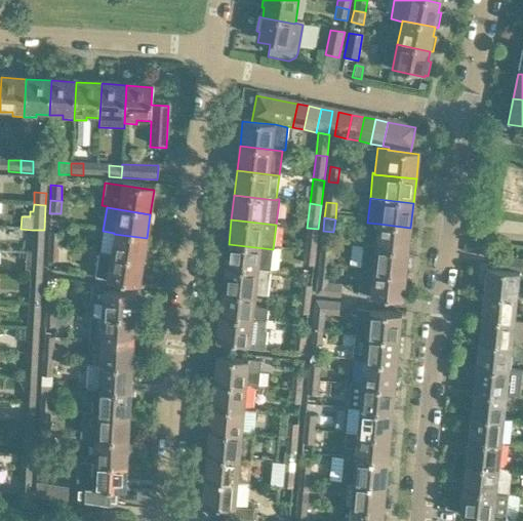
[(408,252),(410,228),(378,224),(375,247),(375,248),(408,252)]
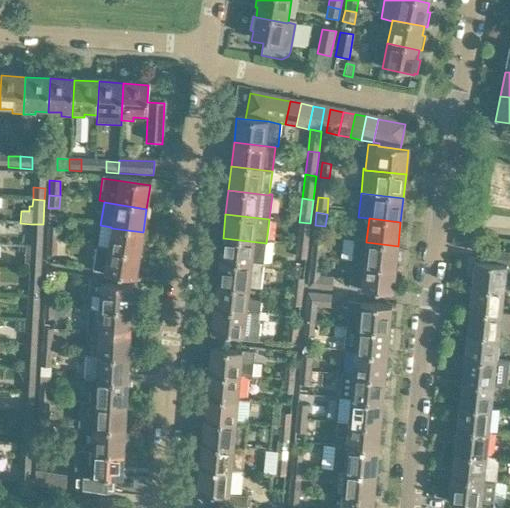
[(307,247),(310,223),(299,222),(296,246),(307,247)]
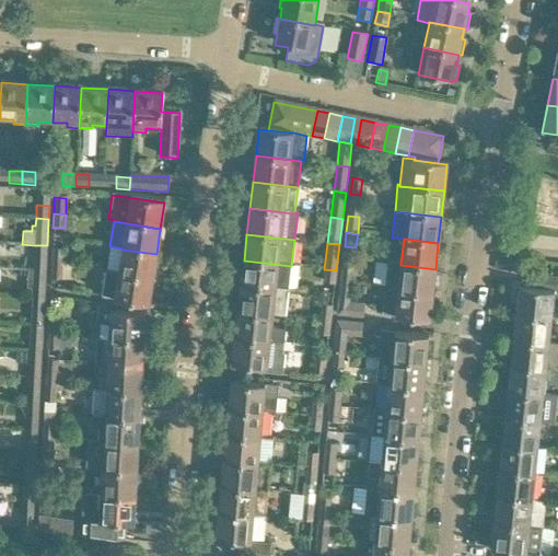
[(34,245),(34,258),(46,259),(47,245),(34,245)]
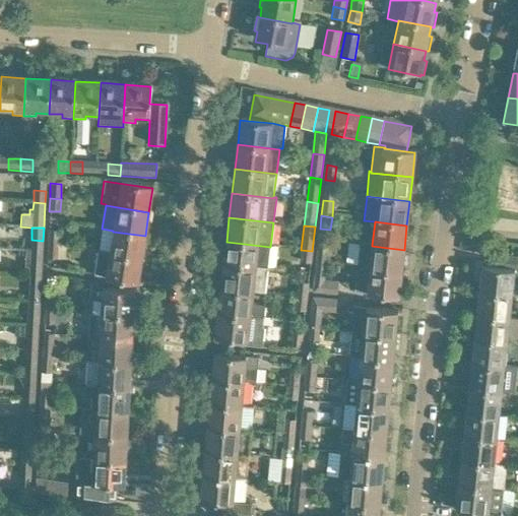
[(58,247),(59,232),(48,232),(47,247),(58,247)]
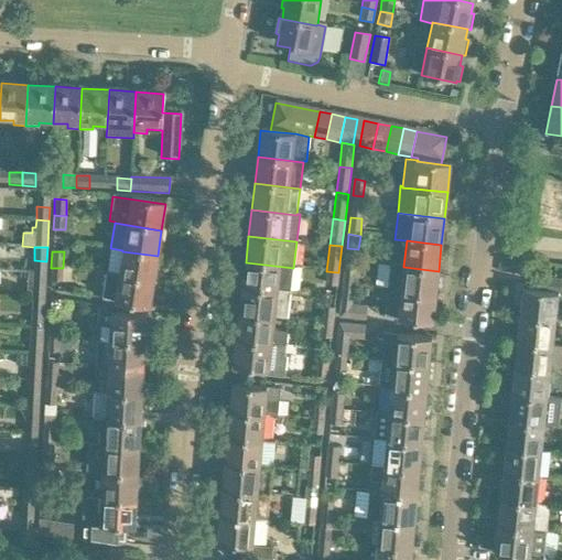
[(153,282),(158,256),(122,251),(119,275),(119,277),(153,282)]
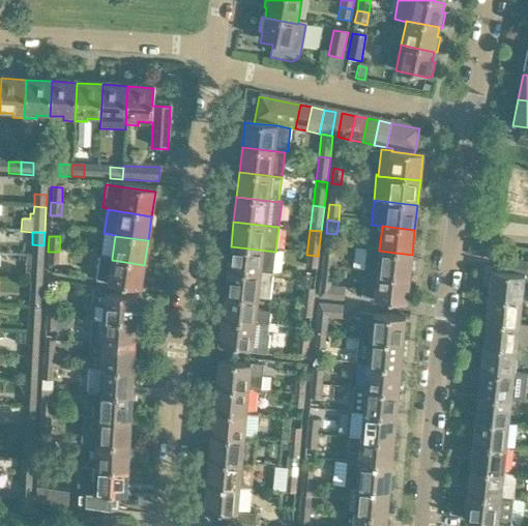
[(333,270),(336,244),(324,242),(321,269),(333,270)]
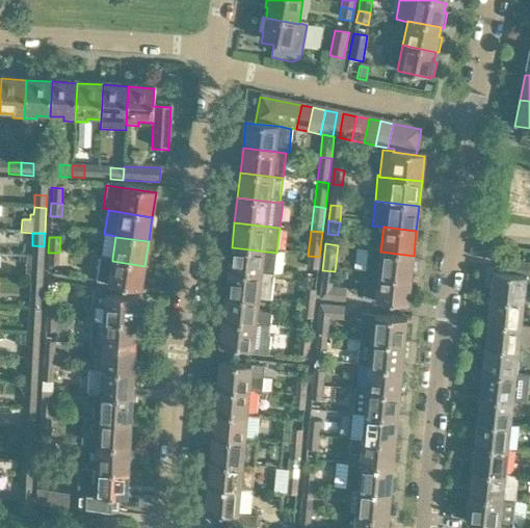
[(273,276),(276,253),(232,247),(229,271),(273,276)]
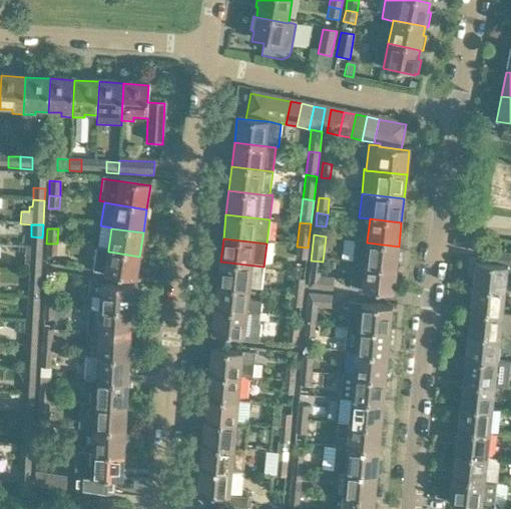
[(396,270),(399,246),(367,242),(367,241),(355,239),(352,266),(396,270)]
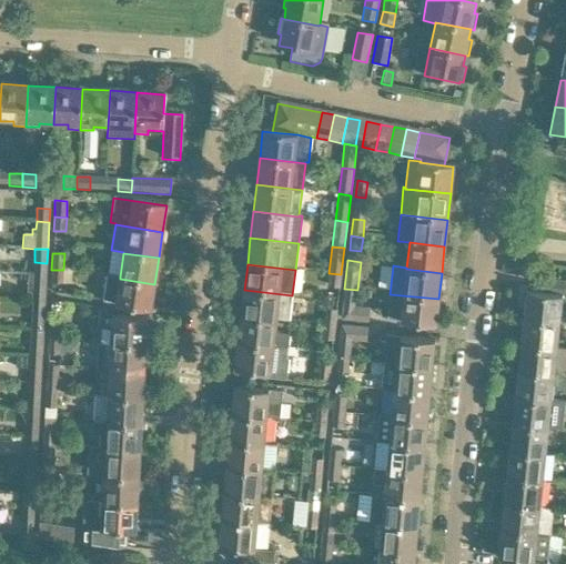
[(68,279),(63,279),(63,270),(51,270),(50,285),(68,285),(68,279)]
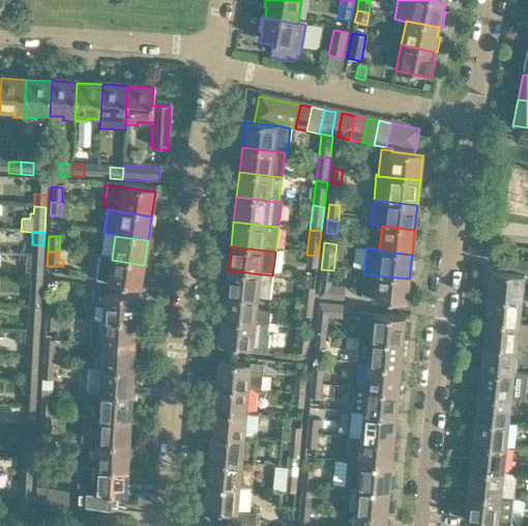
[(317,269),(318,256),(306,255),(305,268),(317,269)]
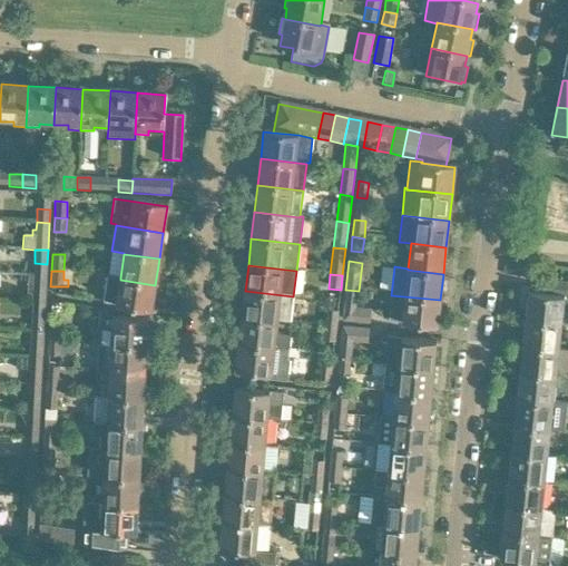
[(46,304),(47,277),(33,276),(23,275),(23,283),(28,283),(27,296),(32,296),(32,304),(46,304)]
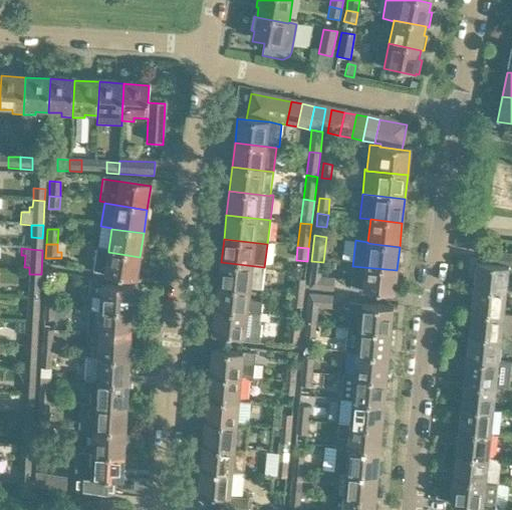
[(136,281),(140,257),(108,252),(108,250),(96,248),(93,272),(104,274),(104,276),(136,281)]
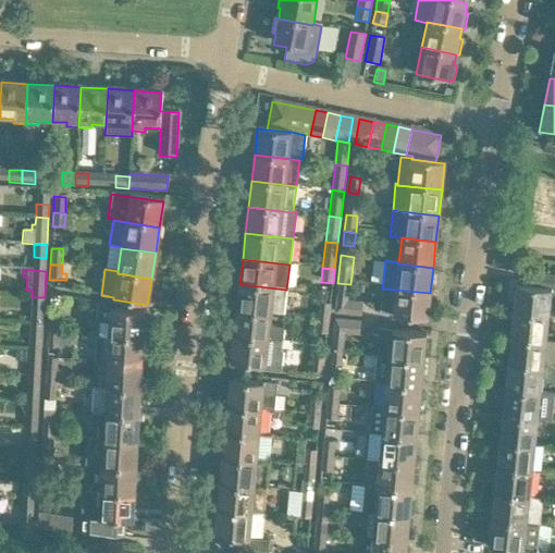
[(549,319),(552,290),(554,290),(554,278),(531,275),(529,289),(516,287),(514,315),(549,319)]
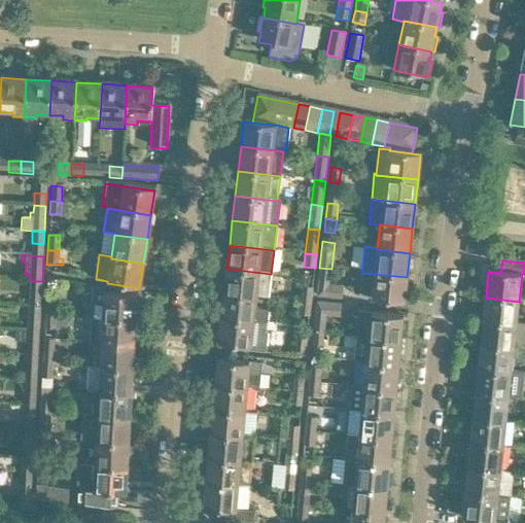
[(329,285),(331,269),(319,268),(316,298),(341,300),(342,300),(343,286),(329,285)]
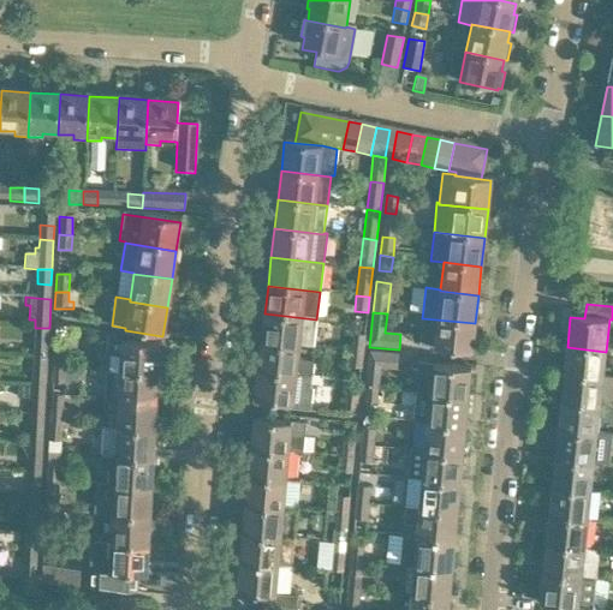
[(313,347),(316,320),(265,314),(261,342),(301,347),(301,346),(313,347)]
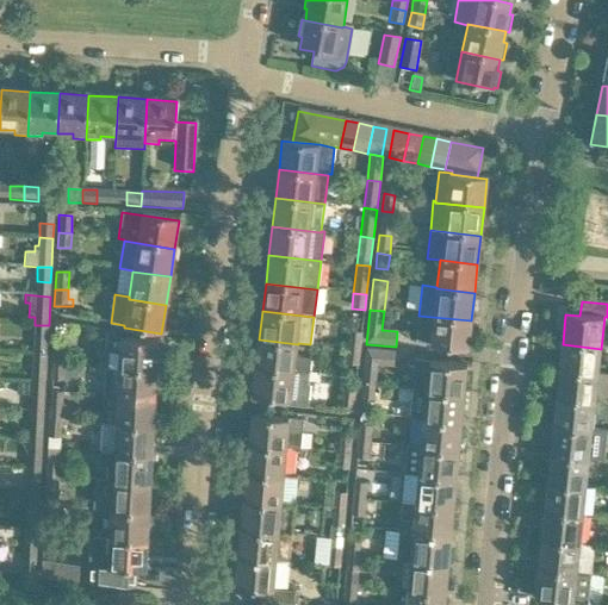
[(467,350),(471,320),(419,316),(416,344),(467,350)]
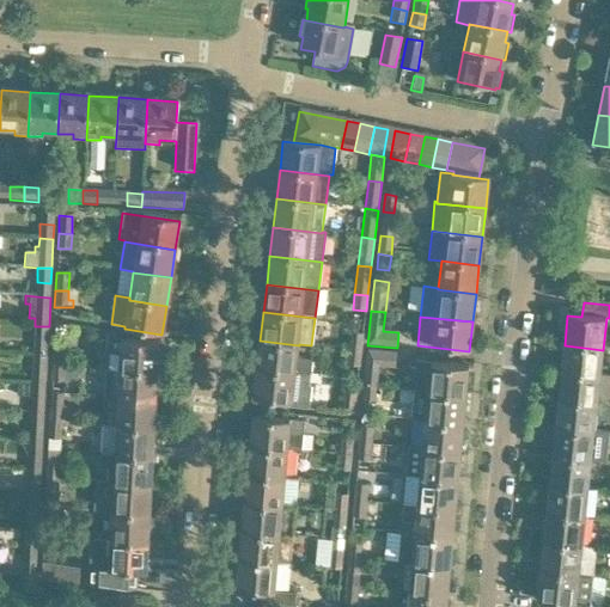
[(158,372),(159,343),(123,341),(123,335),(107,332),(105,369),(158,372)]
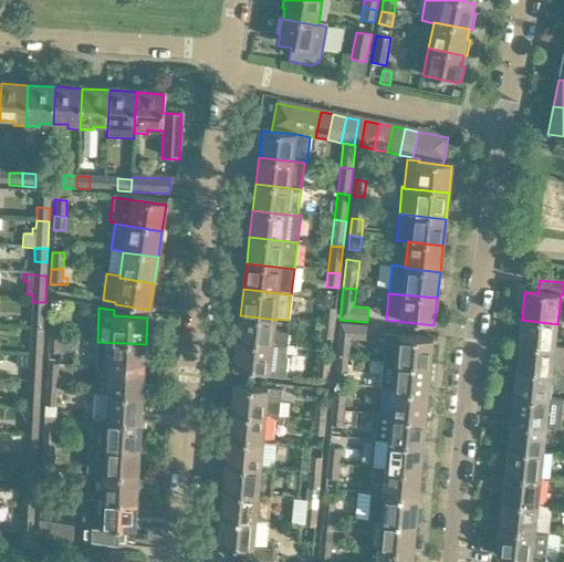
[(334,326),(336,310),(324,309),(322,325),(334,326)]
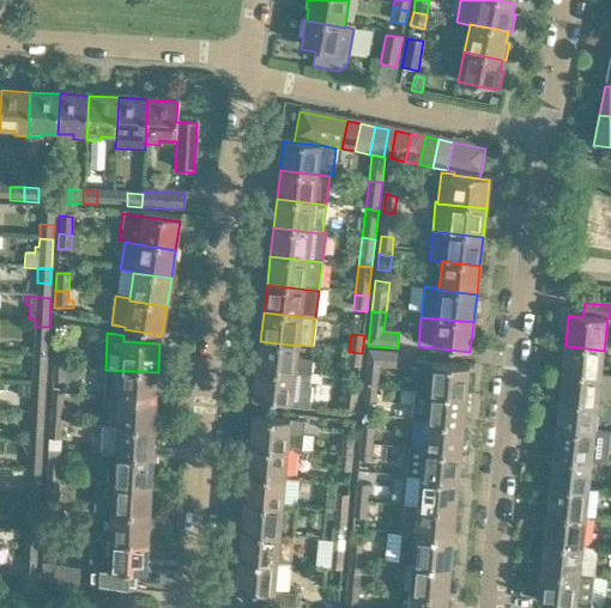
[(34,351),(34,356),(47,357),(48,342),(34,341),(34,351)]
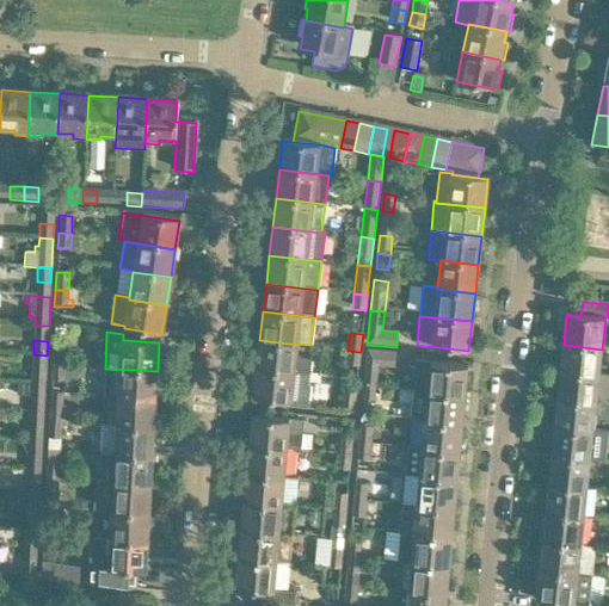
[(297,358),(299,345),(259,340),(256,369),(309,375),(312,360),(297,358)]
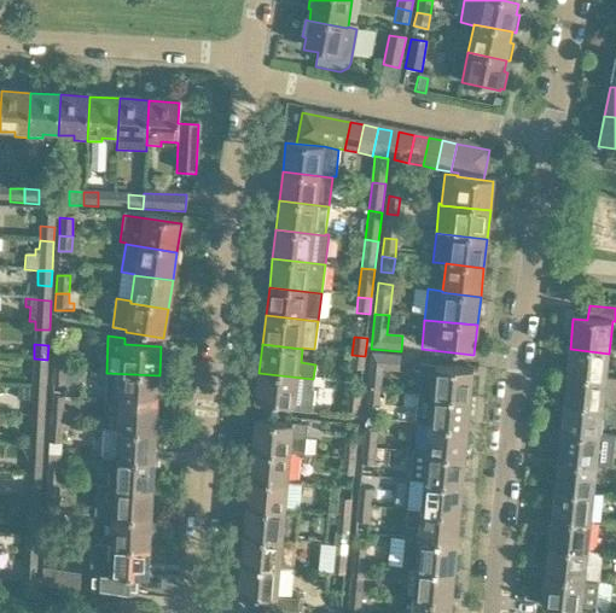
[(606,381),(606,379),(609,354),(570,349),(567,378),(606,381)]
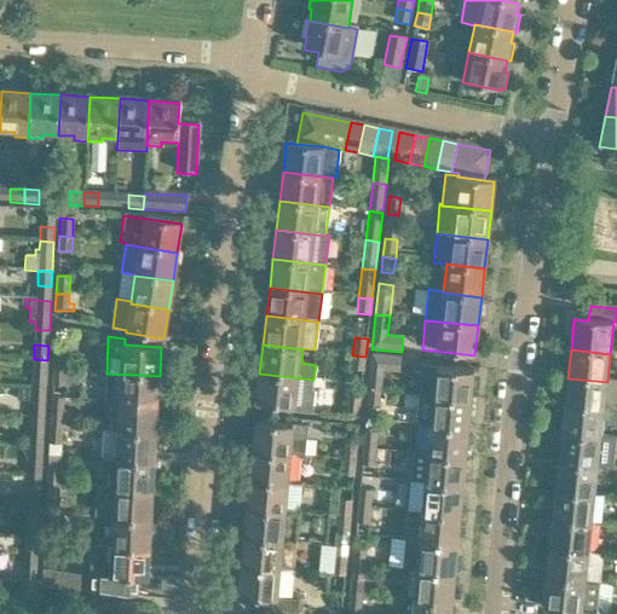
[(65,371),(65,353),(52,353),(52,370),(65,371)]
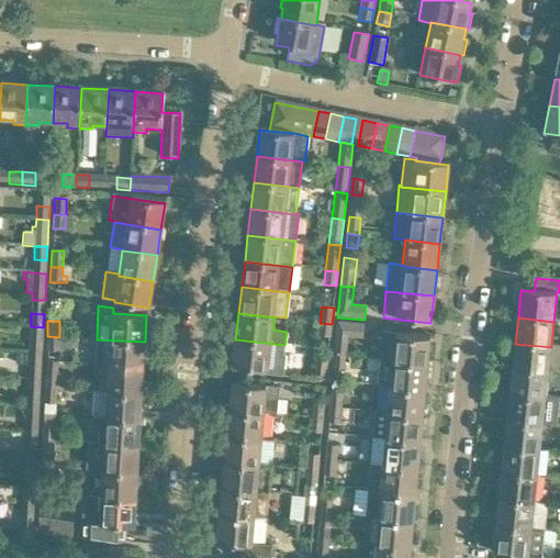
[(331,338),(332,324),(320,323),(318,337),(331,338)]
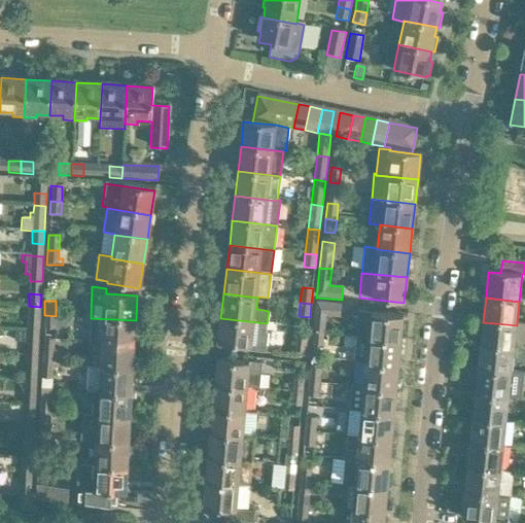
[(324,335),(325,317),(340,318),(341,308),(341,305),(316,303),(313,334),(324,335)]
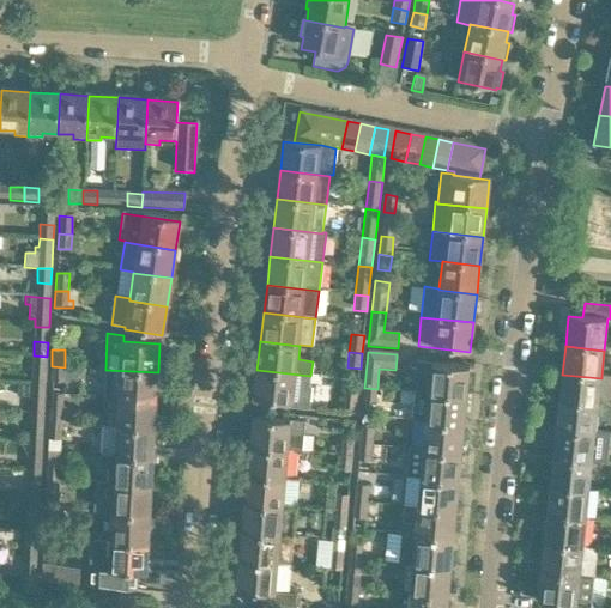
[(34,356),(32,370),(47,371),(47,357),(34,356)]
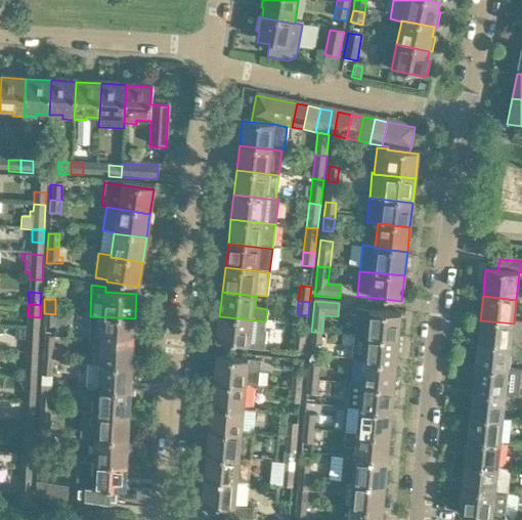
[(397,340),(400,315),(356,311),(354,336),(364,337),(397,340)]
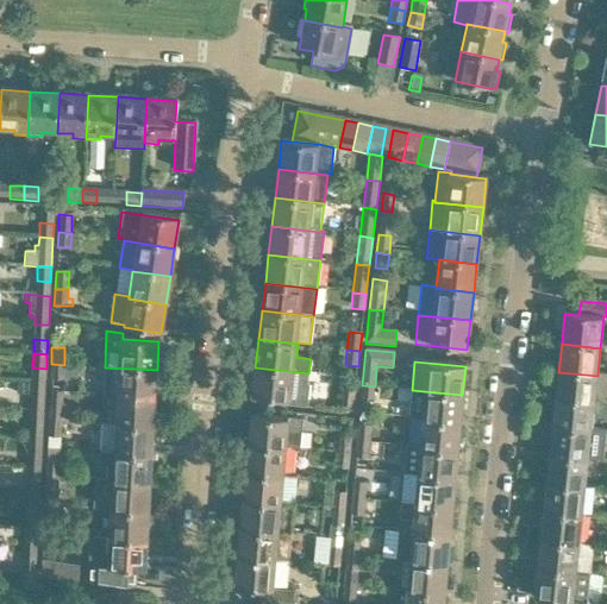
[(63,381),(64,365),(51,364),(50,381),(63,381)]
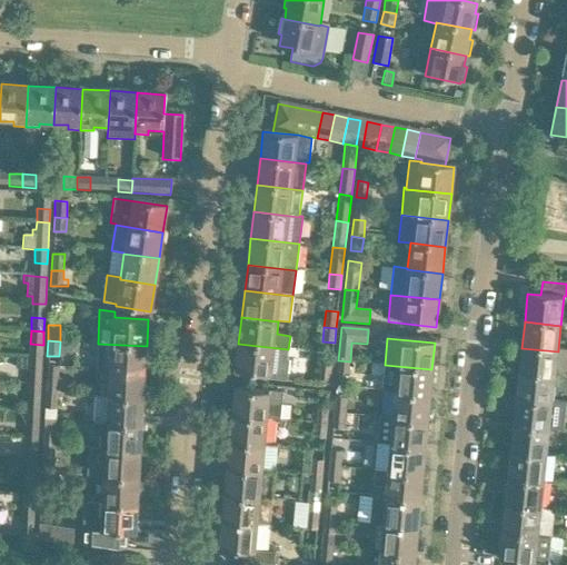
[(145,373),(147,346),(98,344),(97,370),(109,370),(145,373)]
